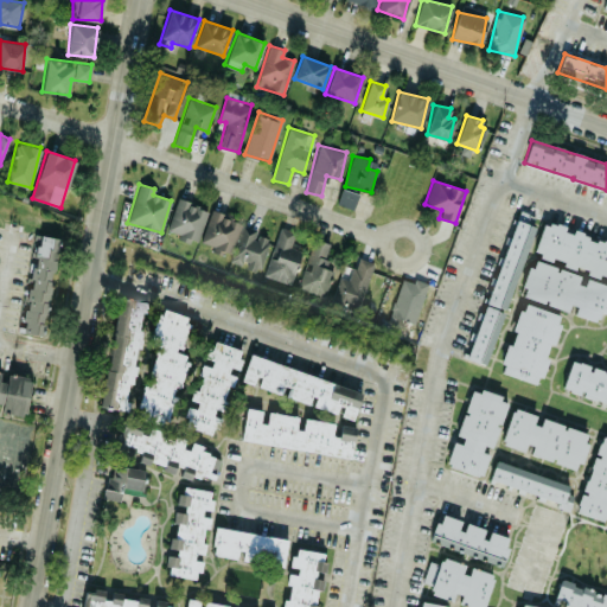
[(353,209),(358,193),(342,187),(336,203),(353,209)]
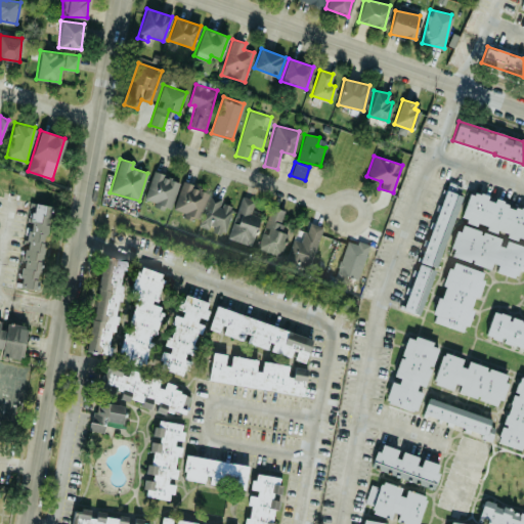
[(143,200),(170,208),(179,180),(153,172),(143,200)]
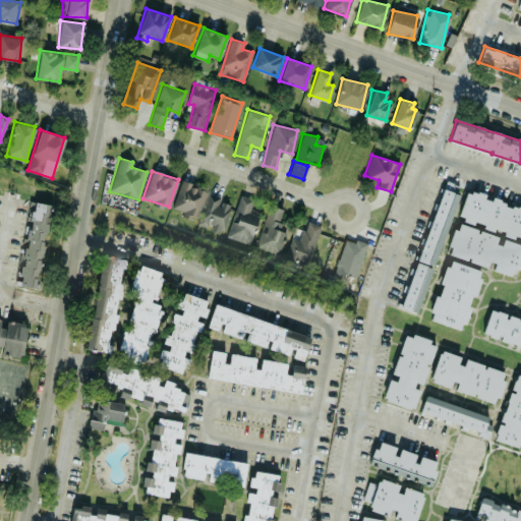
[(433,266),(461,185),(444,180),(417,259),(433,266)]
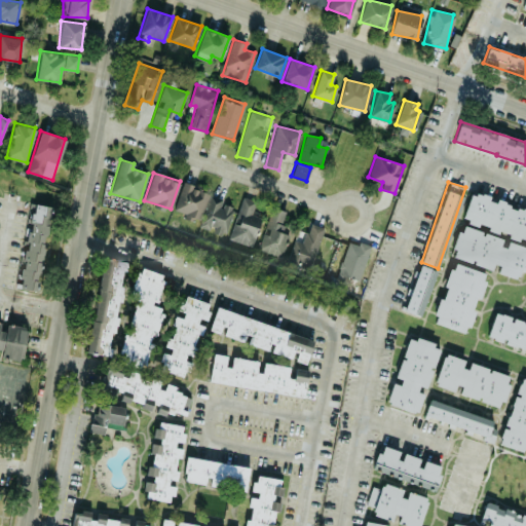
[(182,183),(173,211),(199,220),(209,191),(182,183)]
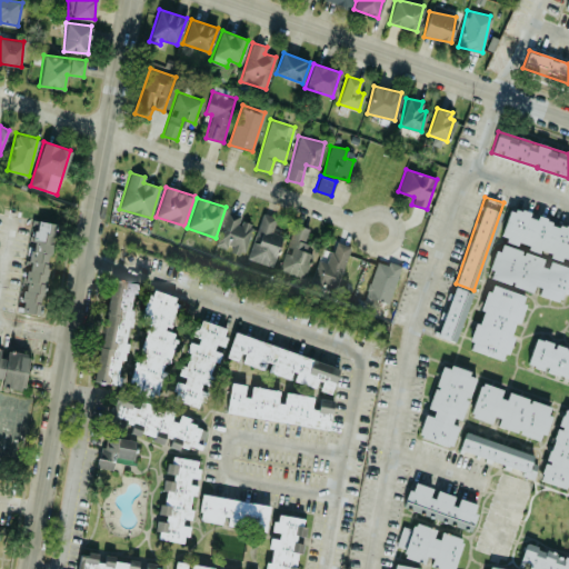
[(568,228),(532,219),(533,213),(508,207),(500,238),(517,242),(516,246),(561,257),(561,260),(568,261),(568,228)]
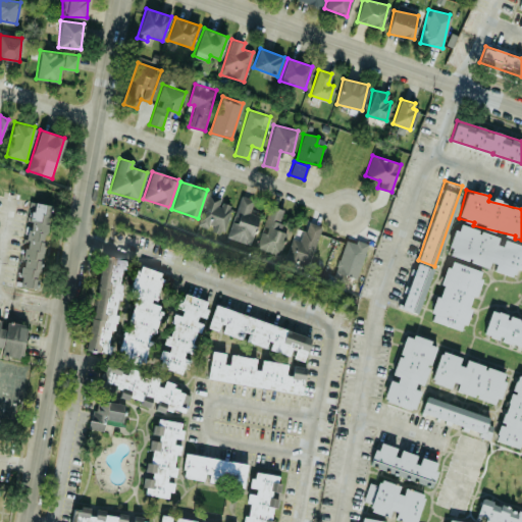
[(212,227),(223,231),(232,206),(219,201),(221,197),(208,193),(198,222),(212,227)]
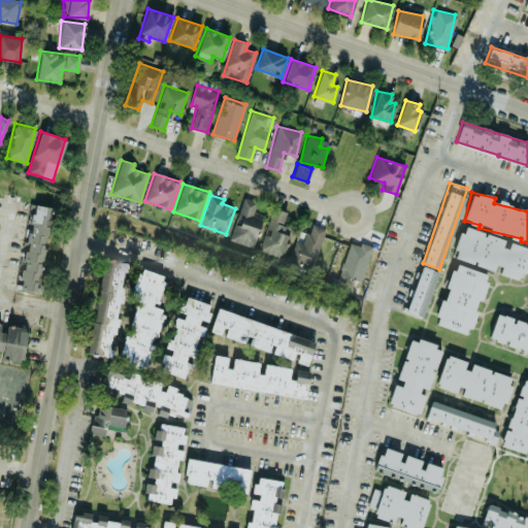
[(262,218),(252,215),(256,201),(243,197),(229,239),(253,246),(262,218)]
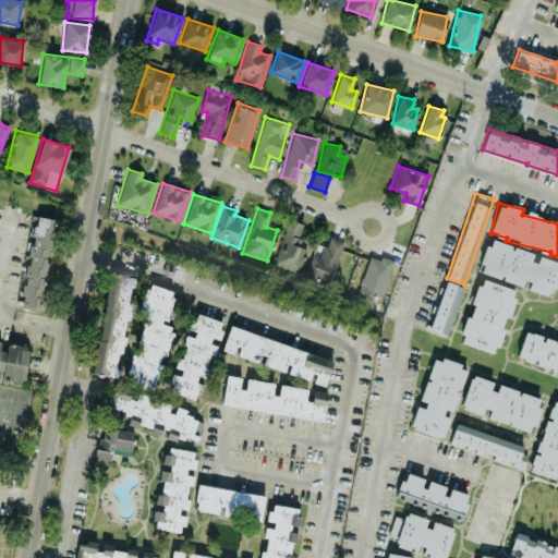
[(16,305),(45,308),(58,218),(29,215),(16,305)]
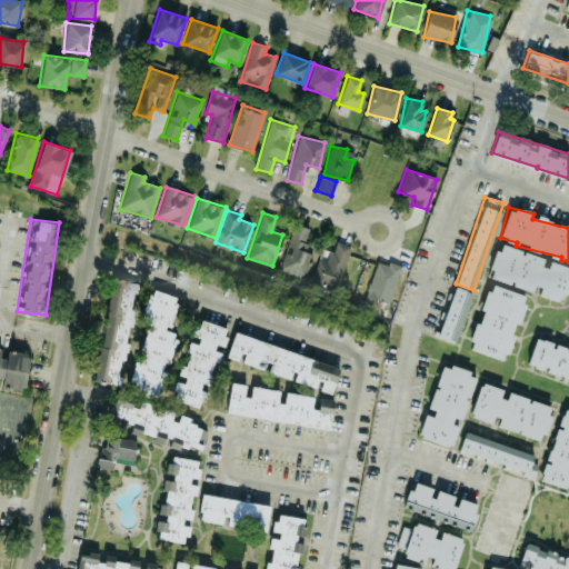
[(303,278),(313,251),(307,248),(309,243),(303,241),(308,229),(295,223),(278,269),(303,278)]
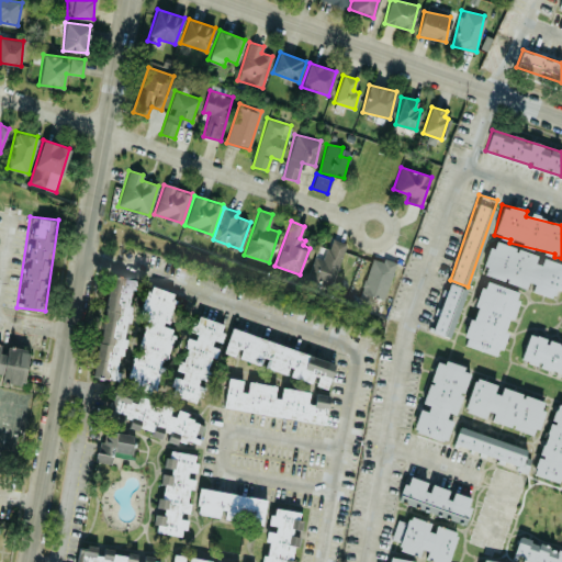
[(346,244),(329,238),(322,259),(314,257),(306,277),(332,285),(346,244)]
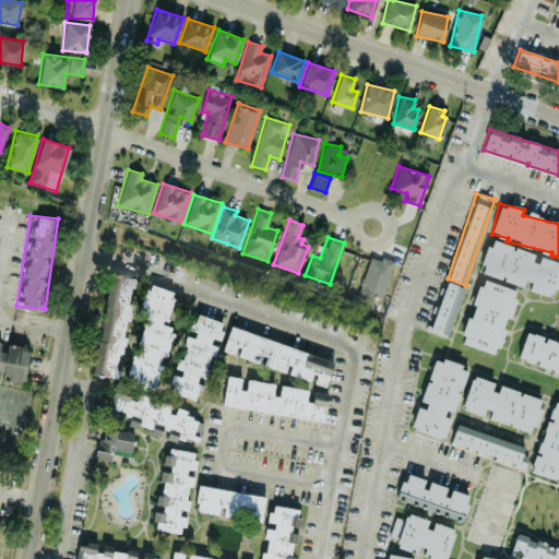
[(482,273),(525,286),(524,288),(549,296),(552,287),(558,288),(558,273),(557,273),(558,266),(558,261),(536,254),(536,253),(488,238),(482,263),(484,264),(482,273)]
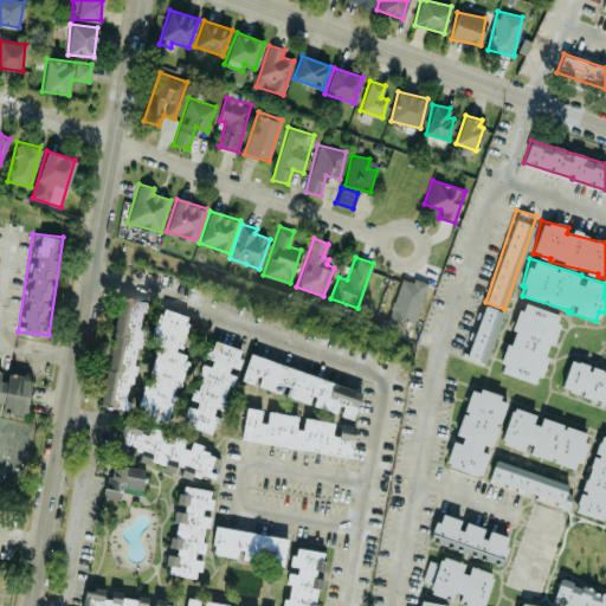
[(426,284),(401,276),(387,320),(397,323),(399,318),(414,323),(426,284)]
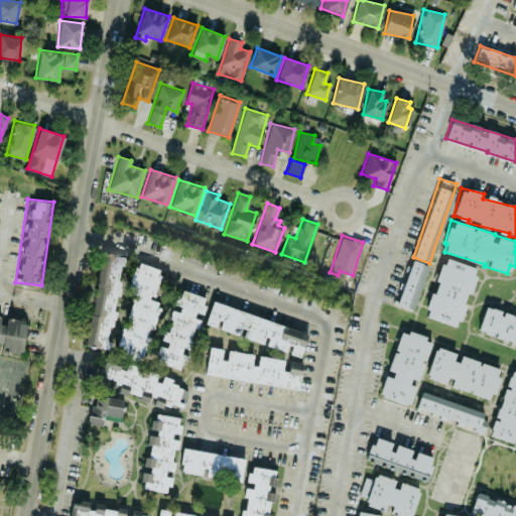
[(86,346),(108,349),(122,256),(107,254),(102,287),(95,286),(86,346)]
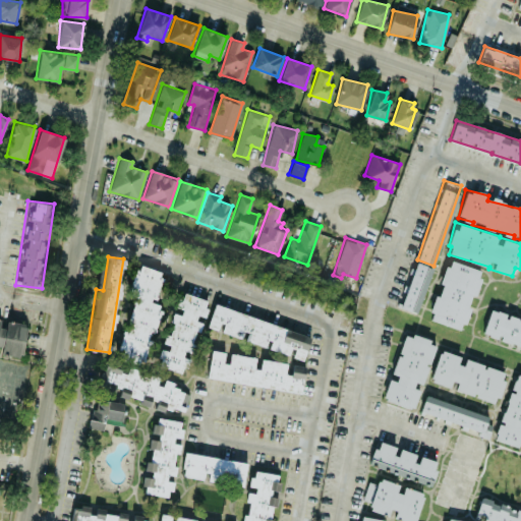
[(427,320),(463,330),(481,270),(449,259),(438,296),(435,295),(427,320)]
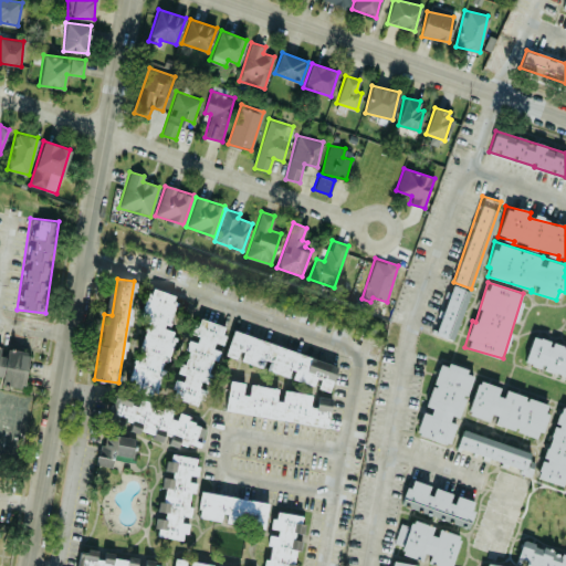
[(452,341),(470,291),(451,284),(442,310),(440,308),(431,333),(452,341)]
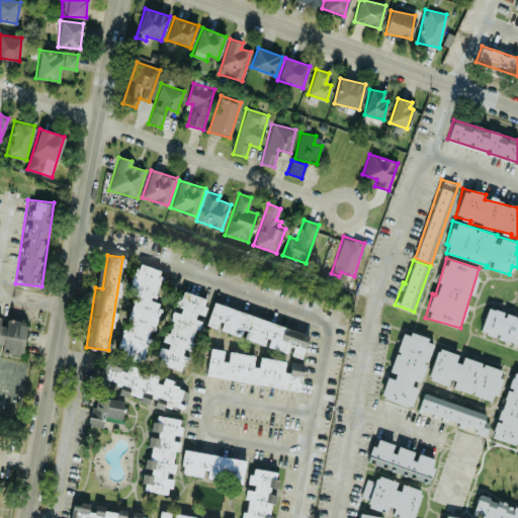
[(113,352),(141,361),(160,301),(153,299),(162,270),(142,264),(113,352)]
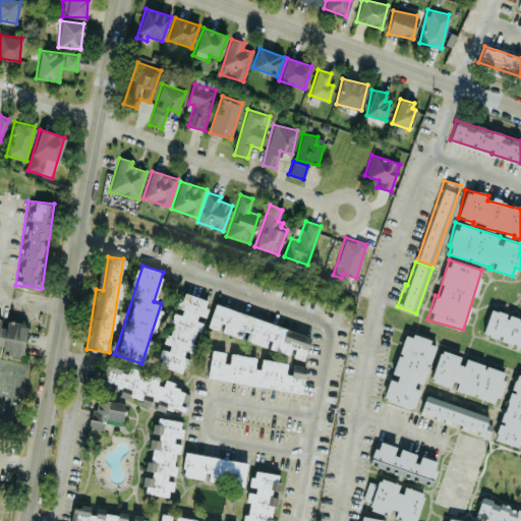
[(207,299),(186,293),(179,315),(173,313),(167,336),(163,342),(162,348),(157,365),(181,372),(188,360),(189,358),(189,352),(193,338),(200,327),(201,323),(205,316),(207,308),(205,307),(207,299)]
